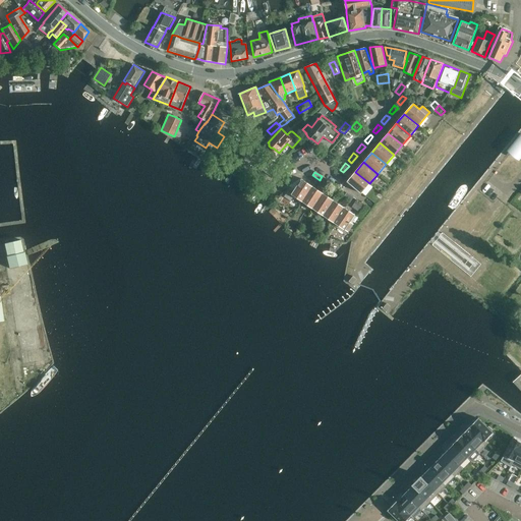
[(355,172),(347,182),(361,193),(369,183),(355,172)]
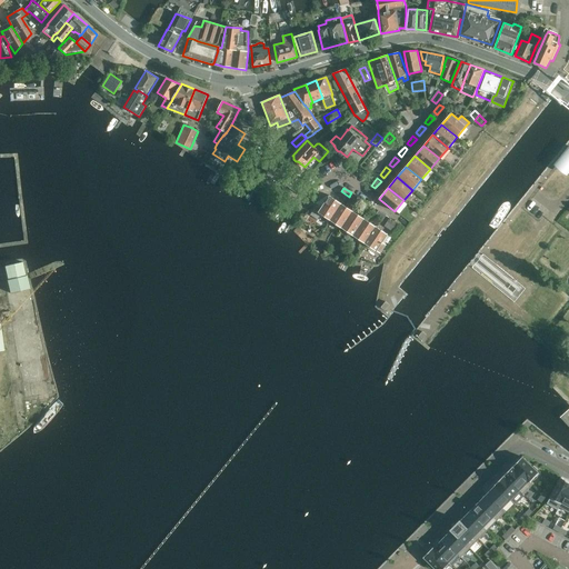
[(356,195),(352,199),(360,205),(362,200),(356,195)]
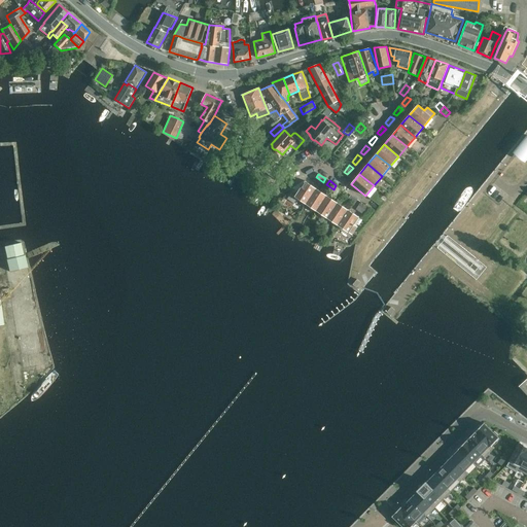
[(297,192),(294,197),(297,199),(306,204),(316,188),(305,181),(305,182),(297,192)]
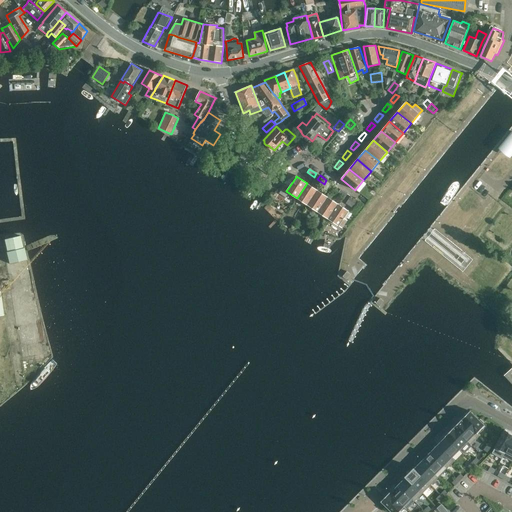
[(295,176),(286,182),(289,187),(296,177),(295,176)]
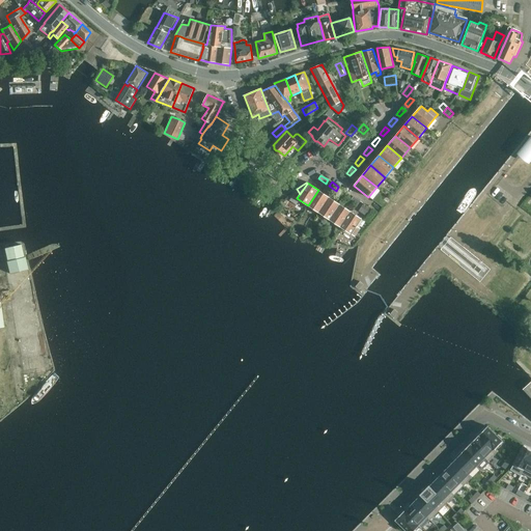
[(318,190),(308,205),(318,213),(329,197),(318,190)]
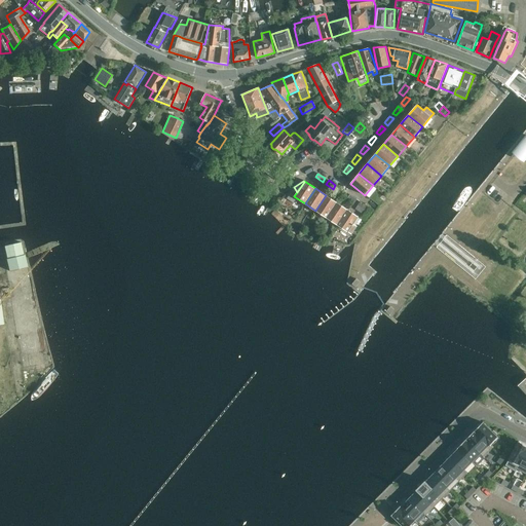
[(290,193),(287,198),(293,203),(297,198),(294,196),(290,193)]
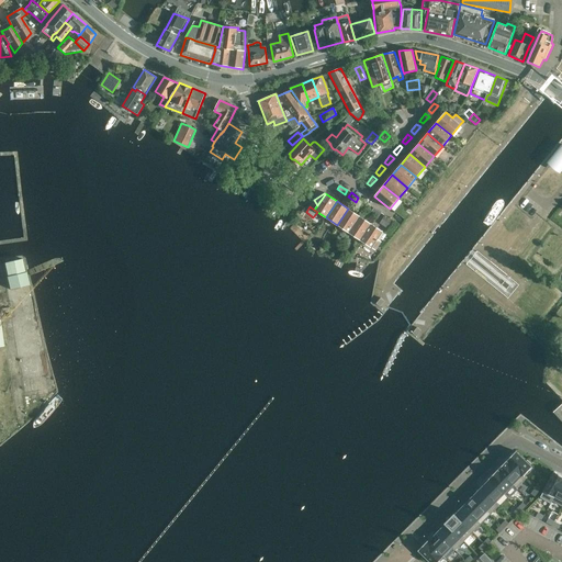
[(381,213),(373,208),(371,212),(379,216),(381,213)]
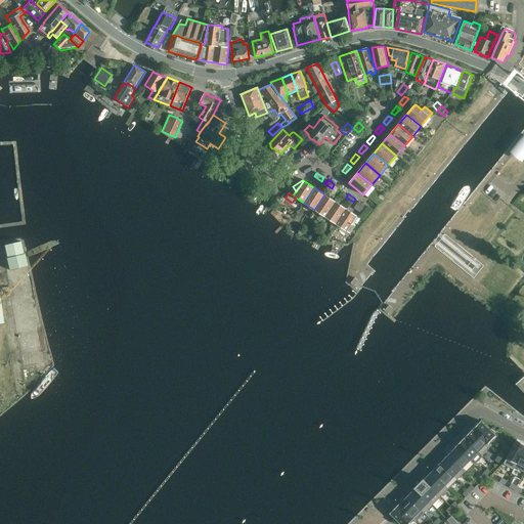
[(324,194),(314,210),(325,217),(336,202),(324,194)]
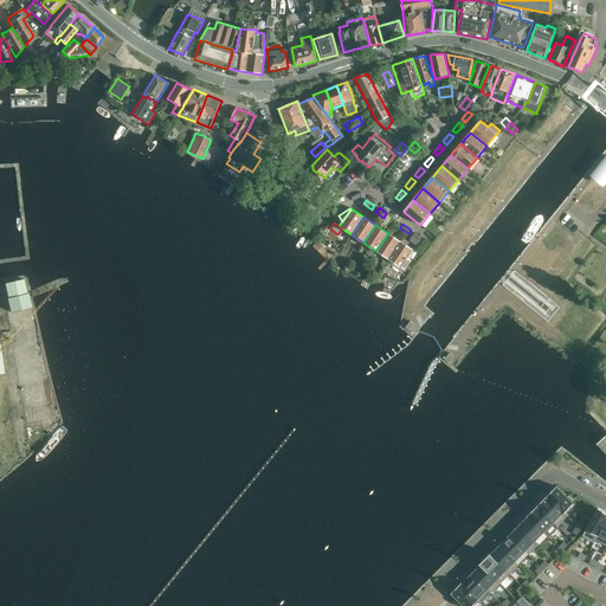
[(416,232),(410,242),(417,246),(424,238),(419,236),(416,232)]
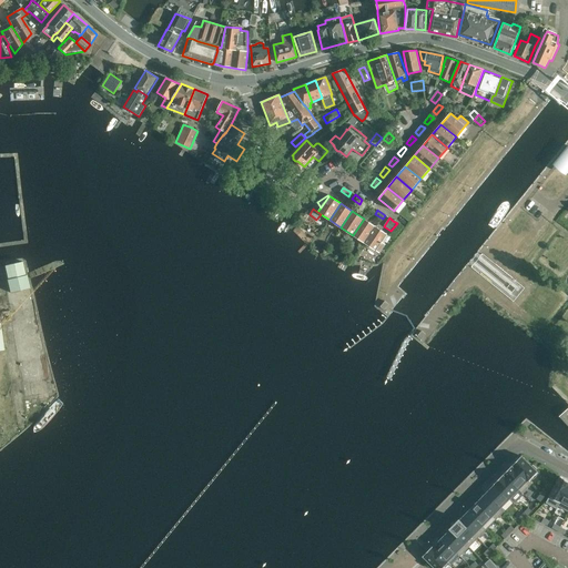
[(364,219),(353,235),(364,243),(375,225),(364,219)]
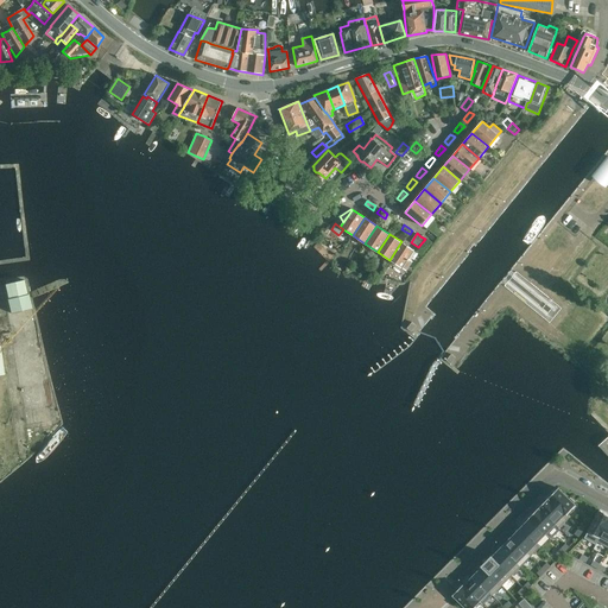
[(401,241),(390,260),(403,268),(406,271),(412,261),(409,259),(415,251),(401,241)]
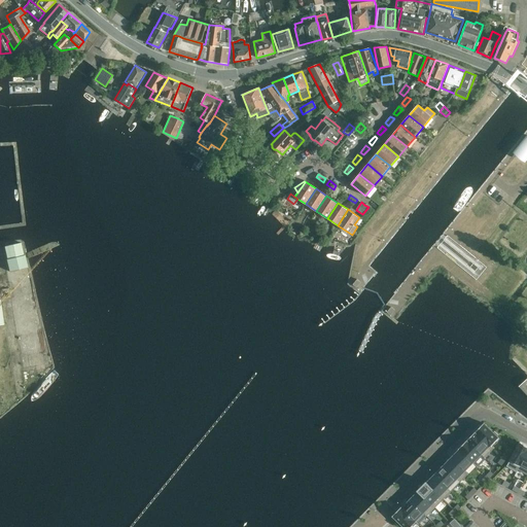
[(486,268),(443,233),(441,236),(482,268),(476,276),(434,243),(432,246),(476,281),(486,268)]
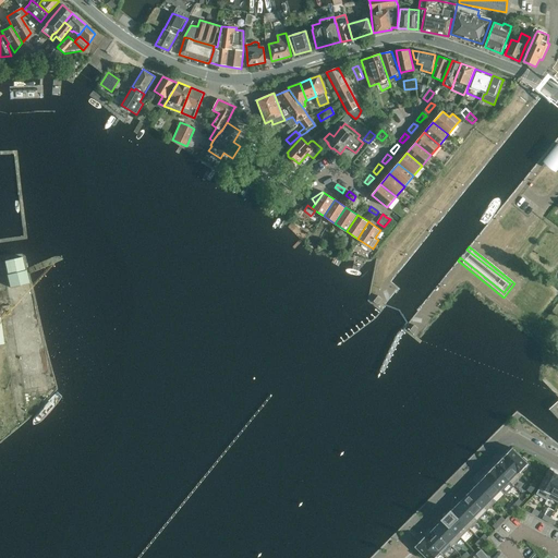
[(21,257),(4,261),(8,276),(5,276),(10,289),(28,283),(25,271),(24,271),(21,257)]
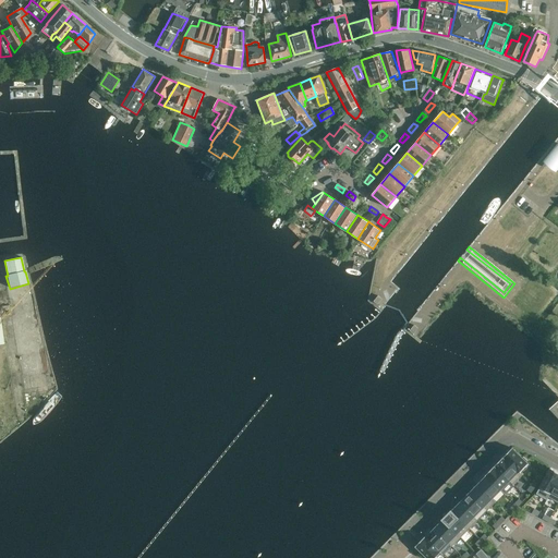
[(512,448),(502,458),(519,473),(528,464),(512,448)]
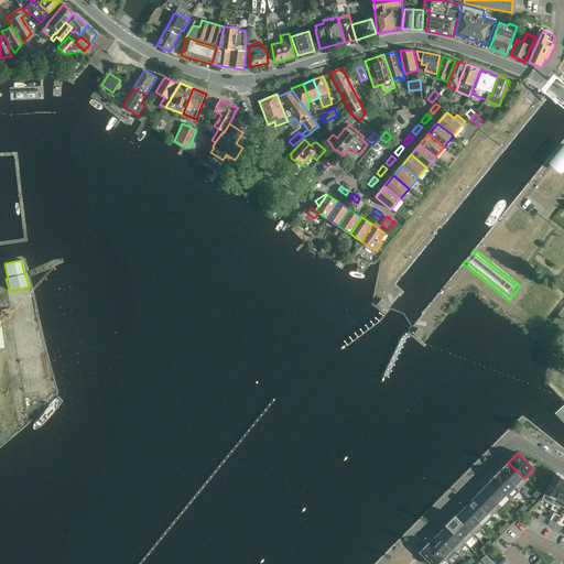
[(508,463),(499,472),(519,490),(528,481),(524,478),(508,463)]
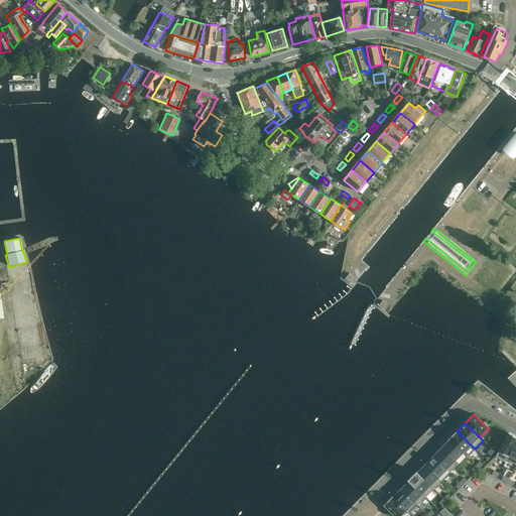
[(457,431),(448,439),(449,440),(463,453),(468,458),(476,449),(475,448),(457,431)]
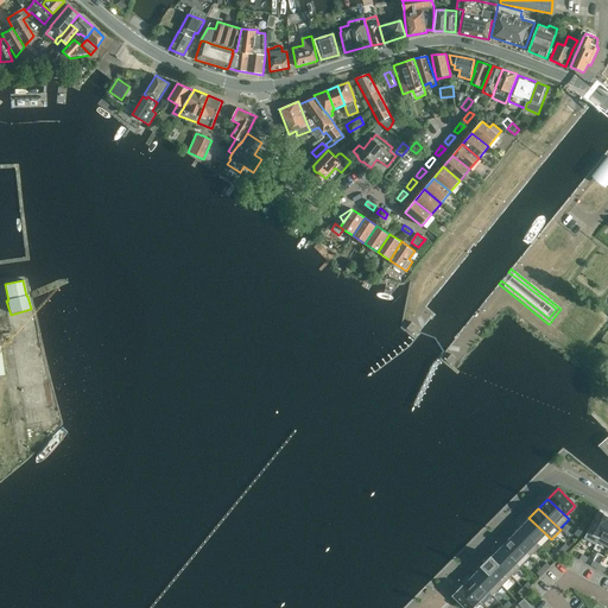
[(607,514),(600,511),(584,538),(596,544),(597,542),(607,521),(607,514)]
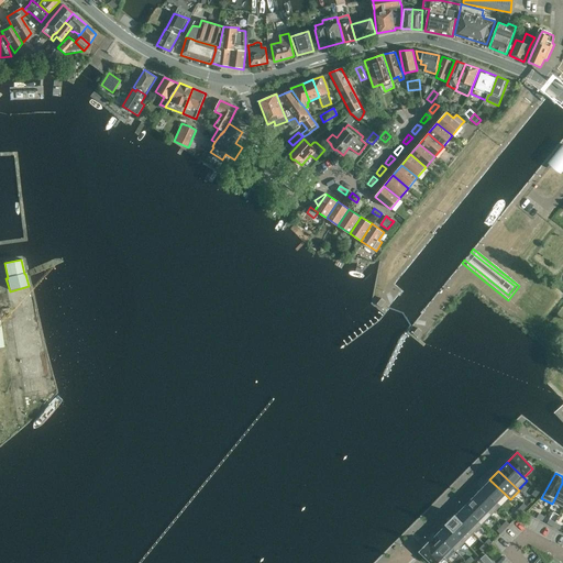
[(482,489),(496,504),(505,494),(490,481),(482,489)]
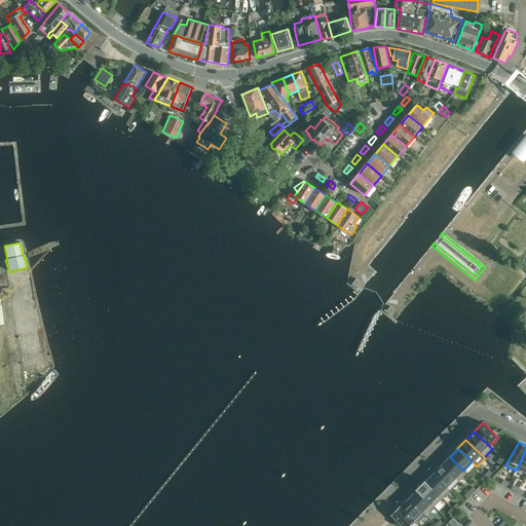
[(525,451),(517,468),(525,474),(525,451)]
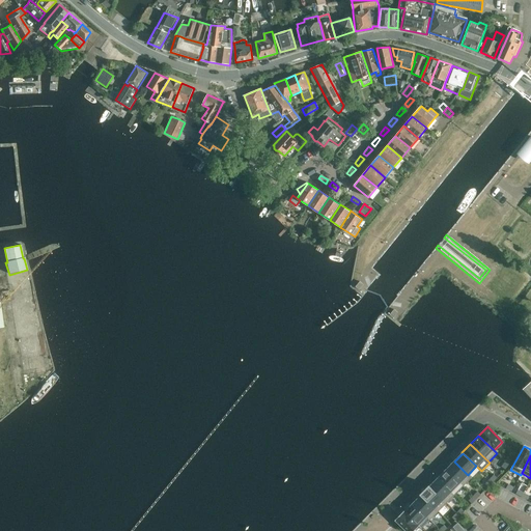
[(454,462),(446,470),(464,486),(472,478),(468,475),(454,462)]
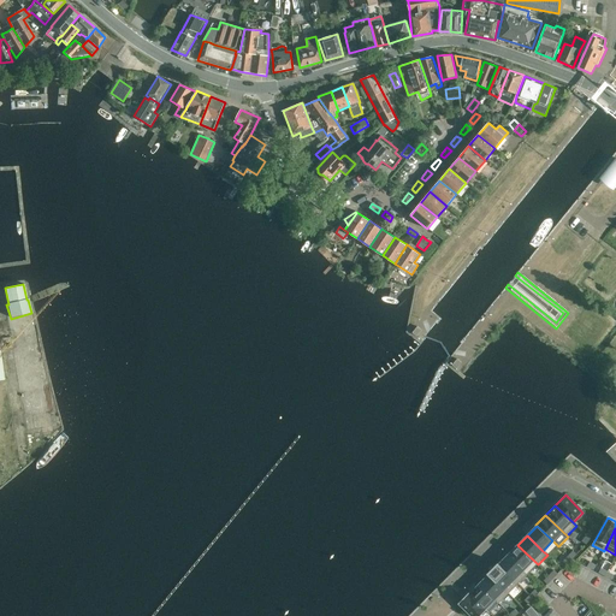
[(517,545),(508,555),(528,574),(538,564),(517,545)]
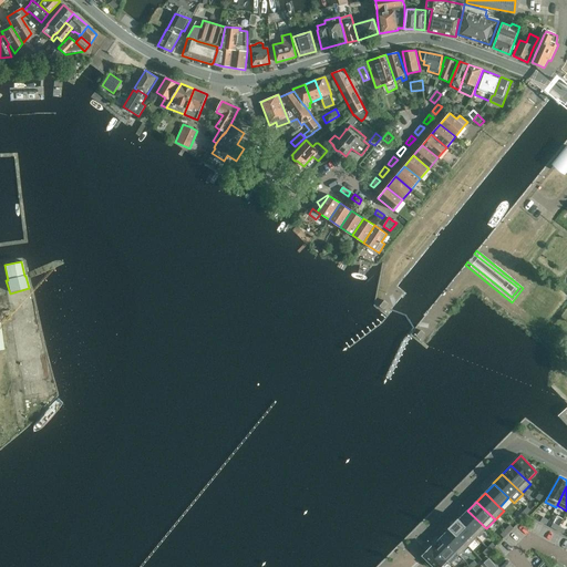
[(459,519),(477,537),(486,528),(467,511),(459,519)]
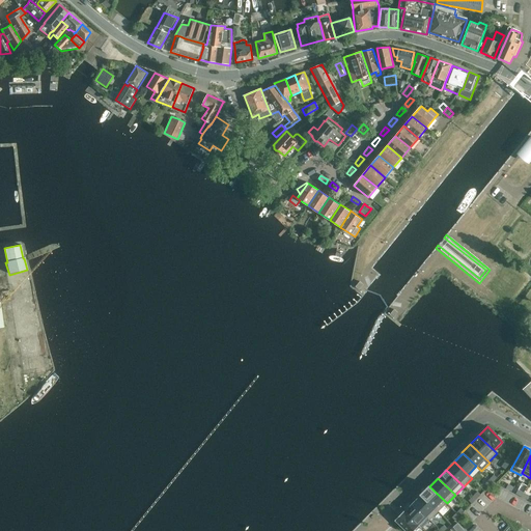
[(428,485),(420,494),(439,511),(447,503),(429,486),(428,485)]
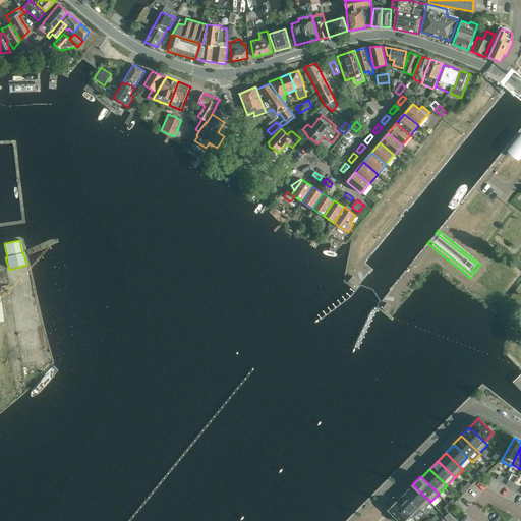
[(405,494),(422,511),(430,502),(413,485),(405,494)]
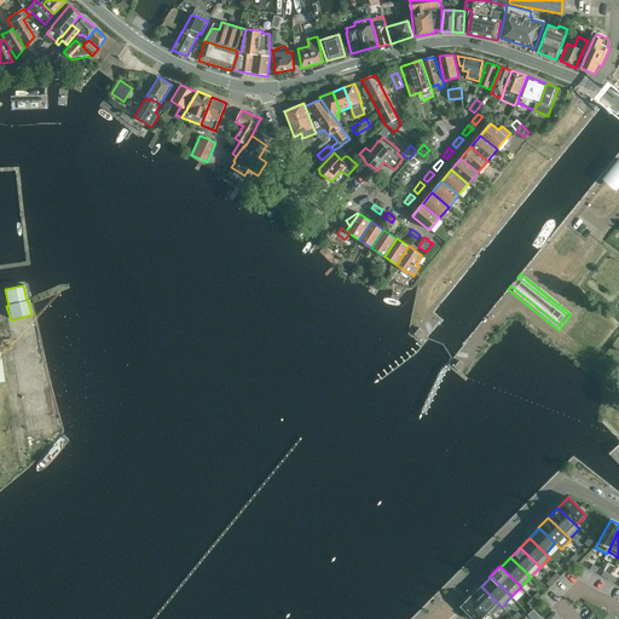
[(481,586),(472,597),(489,613),(492,617),(502,607),(481,586)]
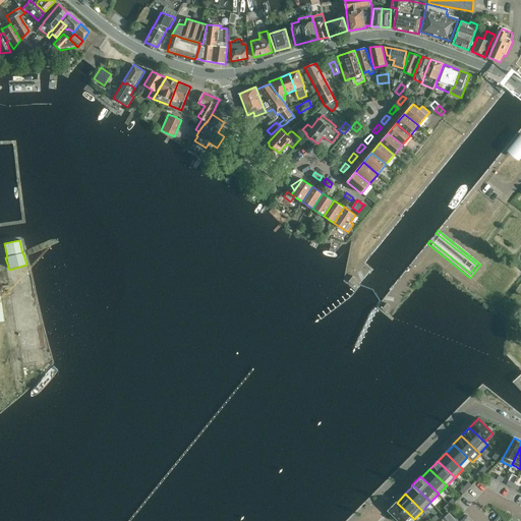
[(396,502),(388,510),(399,520),(406,520),(411,516),(397,503),(396,502)]
